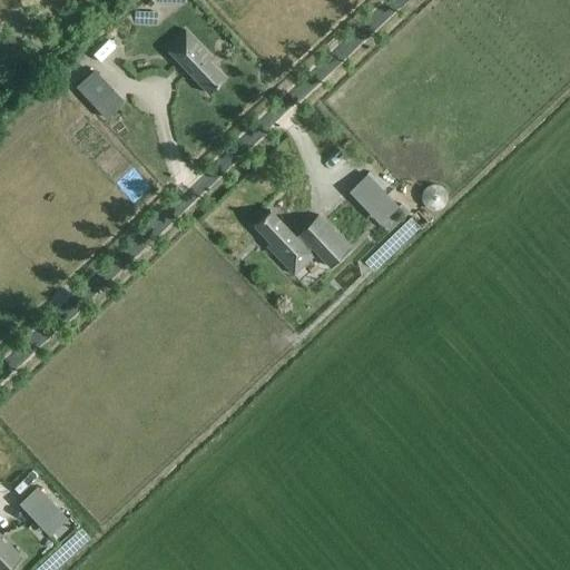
[(185,30),(165,49),(208,94),(225,78),(209,62),(213,59),(185,30)]
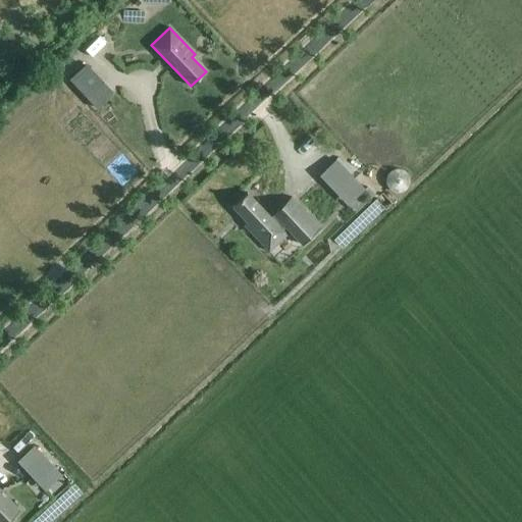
[(86,63),(68,80),(88,100),(105,84),(86,63)]
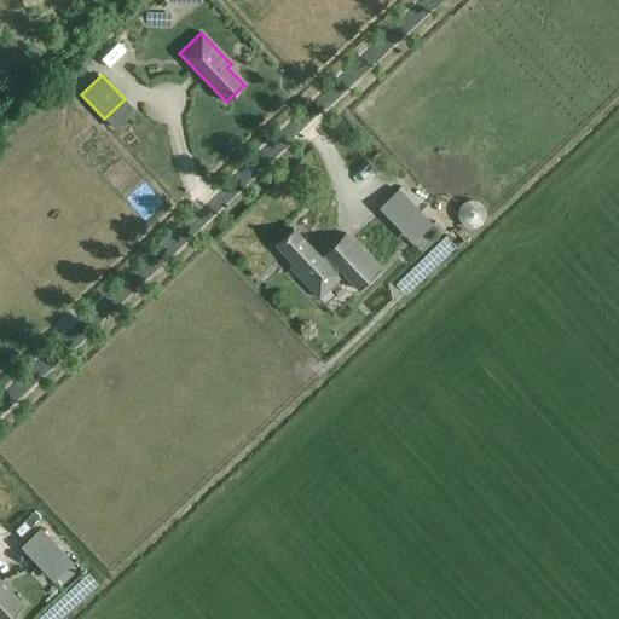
[(398,189),(377,209),(399,232),(405,226),(417,239),(433,225),(398,189)]
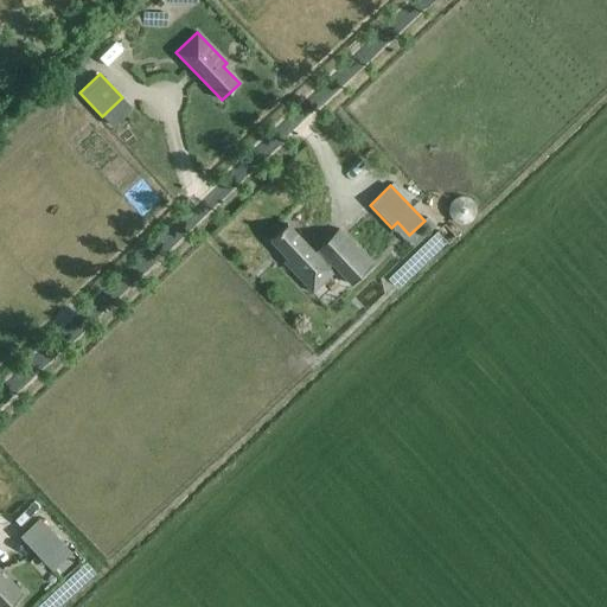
[(332,264),(351,285),(371,264),(338,229),(317,249),(318,250),(314,254),(287,225),(270,242),(287,259),(283,262),(313,293),(333,273),(328,268),(332,264)]
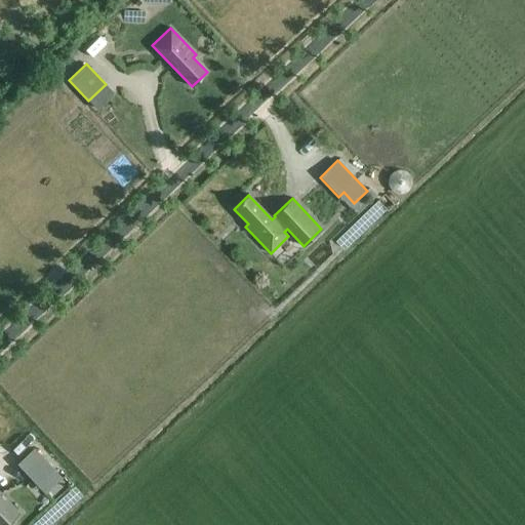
[(40,455),(24,472),(38,487),(54,471),(40,455)]
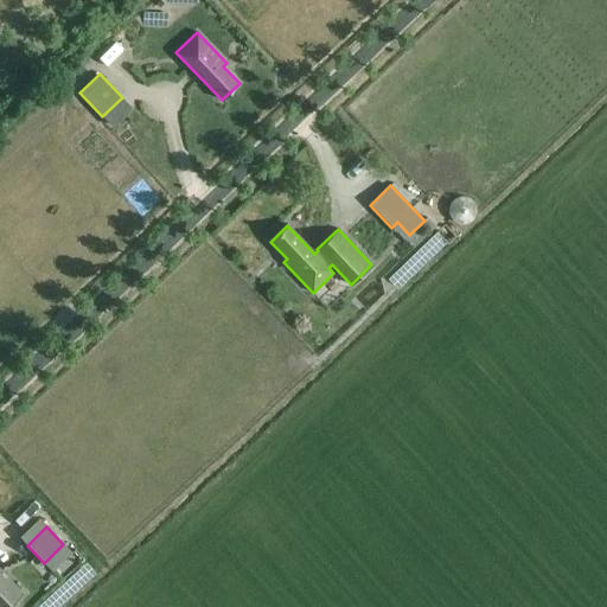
[(0,606),(8,606),(23,594),(0,569),(0,606)]
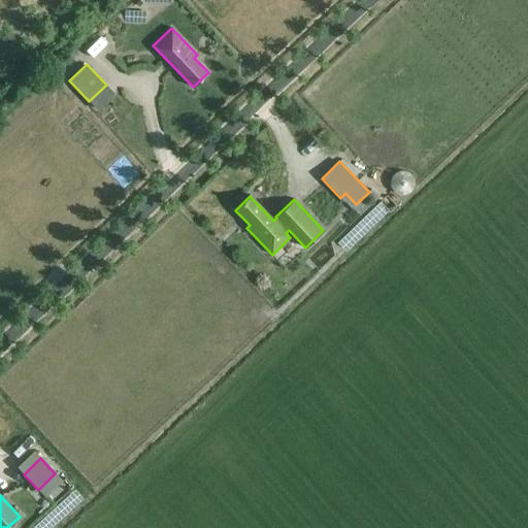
All buildings are outlined.
